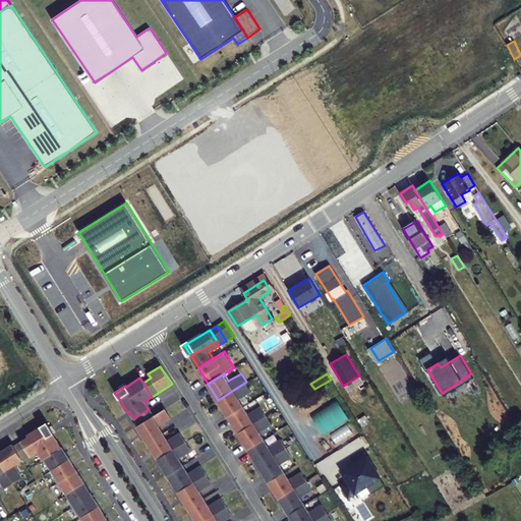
[(246,382),(218,400),(228,416),(244,406),(239,399),(252,391),(246,382)]
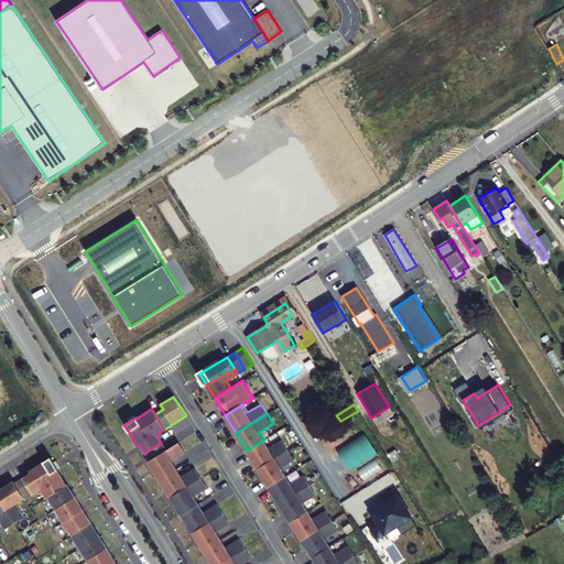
[(365,435),(337,453),(349,472),(377,454),(365,435)]
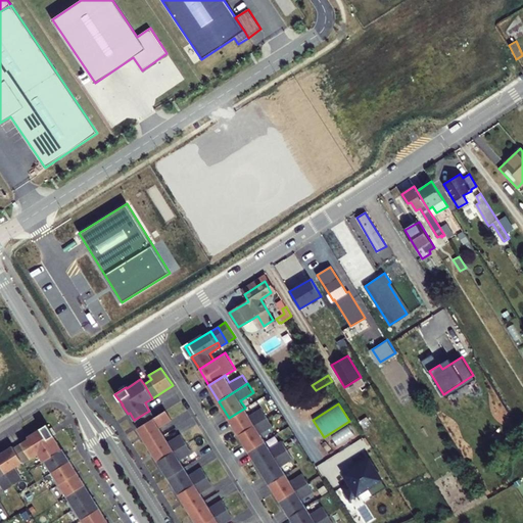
[(245,408),(229,418),(240,434),(268,417),(263,408),(250,416),(245,408)]
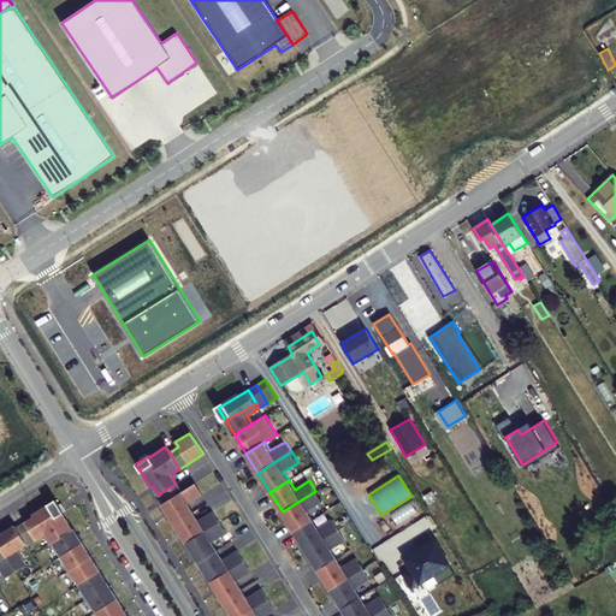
[(176,484),(158,495),(164,503),(161,504),(173,525),(193,513),(187,504),(202,495),(195,484),(182,492),(176,484)]
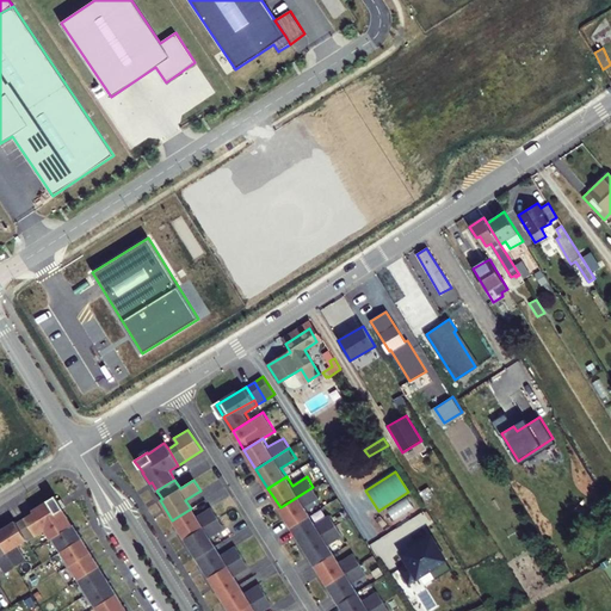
[(313,487),(281,507),(291,526),(310,514),(306,506),(320,497),(313,487)]
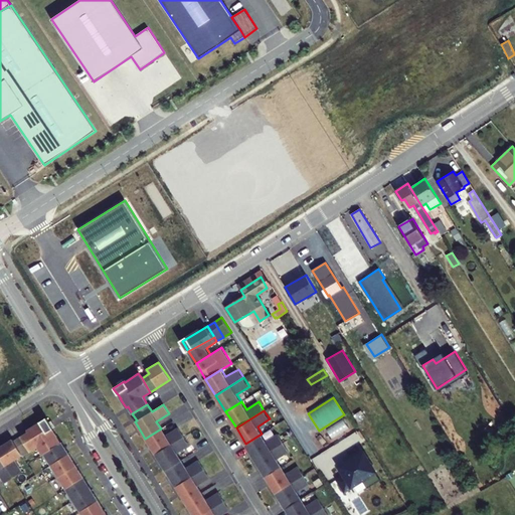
[(42,455),(60,443),(52,430),(53,430),(46,418),(39,422),(40,423),(36,425),(35,424),(27,431),(28,433),(37,448),(42,455)]
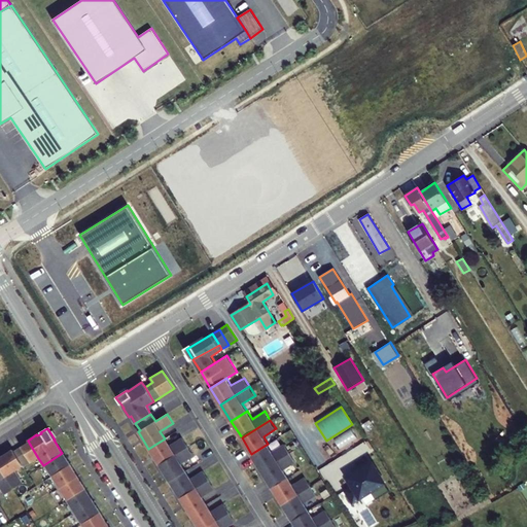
[(165,438),(148,449),(159,465),(187,447),(181,437),(169,446),(165,438)]
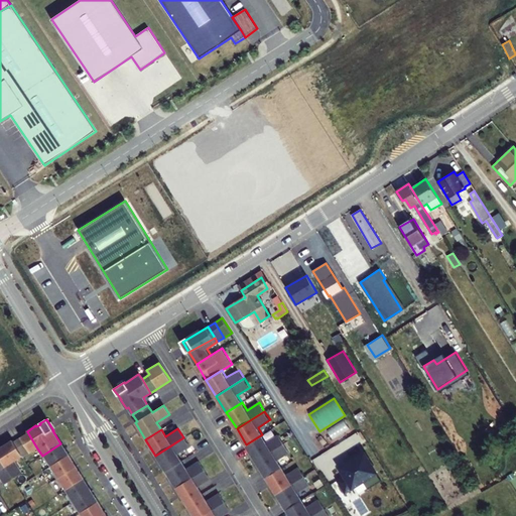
[(20,437),(30,453),(37,448),(28,433),(20,437)]
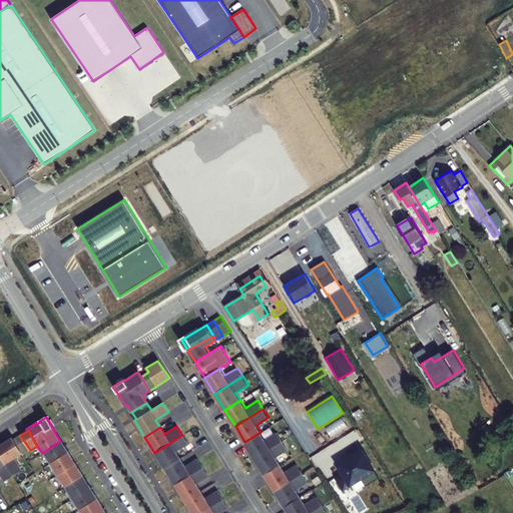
[(261,432),(244,442),(254,458),(283,441),(278,432),(266,439),(261,432)]
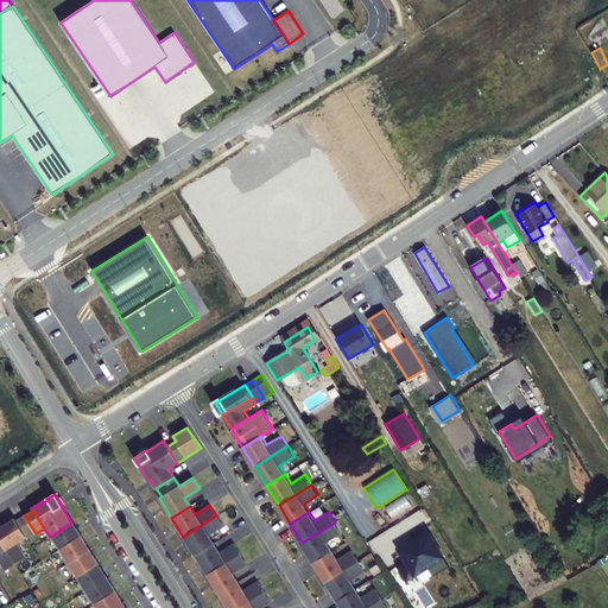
[(24,515),(16,521),(25,538),(26,539),(36,533),(24,515)]
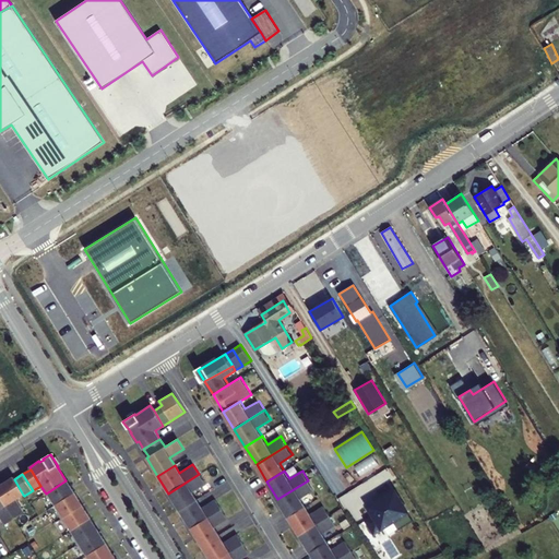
[(199,474),(168,494),(179,511),(197,500),(191,492),(205,484),(199,474)]
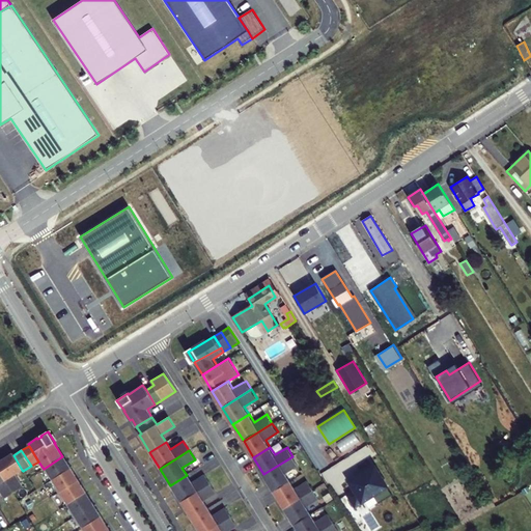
[(0,460),(0,471),(14,494),(23,487),(15,475),(22,470),(14,455),(12,453),(0,460)]
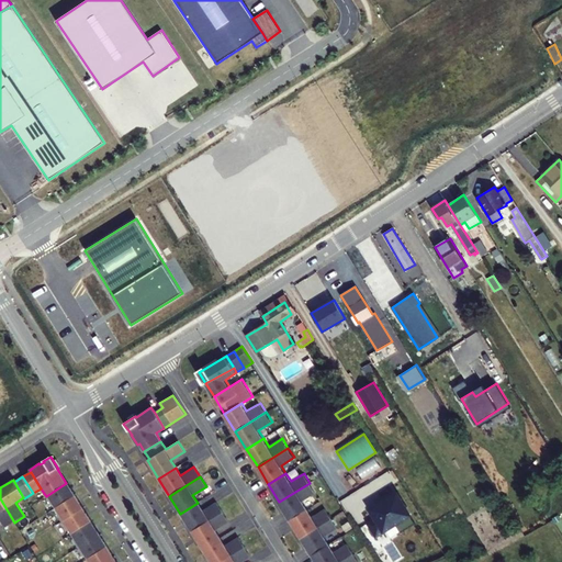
[(66,483),(46,496),(52,505),(53,504),(56,508),(75,495),(67,483),(66,483)]
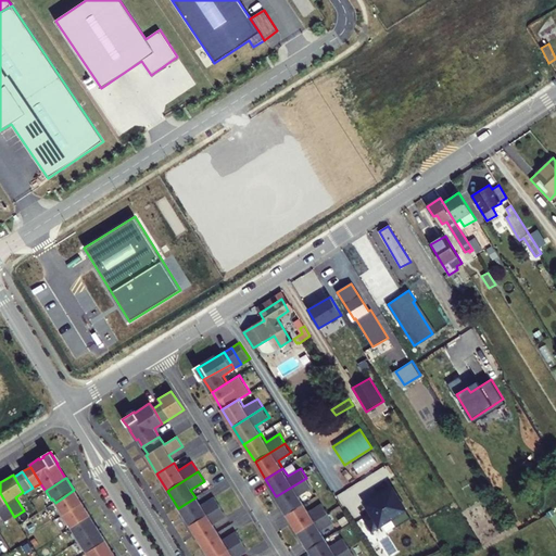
[(306,478),(276,496),(288,514),(304,503),(300,495),(313,487),(306,478)]
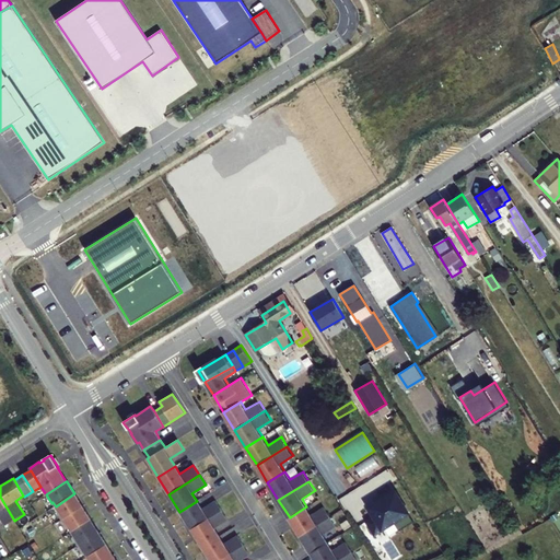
[(376,500),(368,505),(374,516),(366,521),(374,534),(394,522),(398,531),(413,521),(395,490),(376,501),(376,500)]
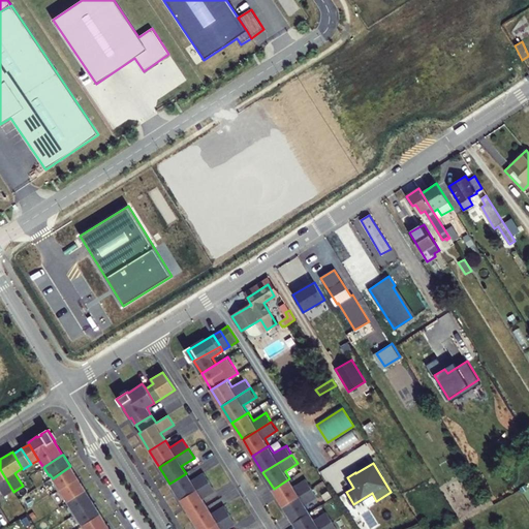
[(70,466),(53,478),(55,483),(54,484),(58,491),(79,478),(70,466)]
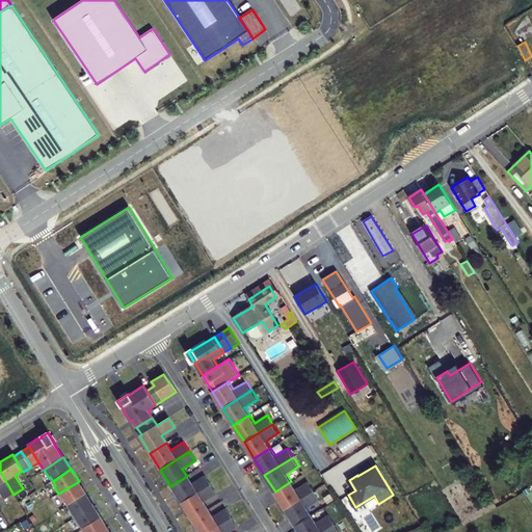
[(14,495),(0,472),(0,493),(4,500),(14,495)]
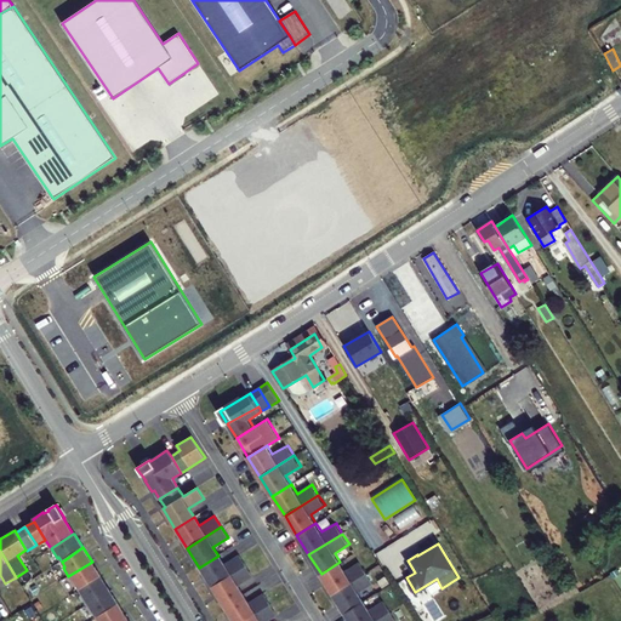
[(218,556),(199,568),(211,587),(245,565),(239,554),(224,564),(218,556)]
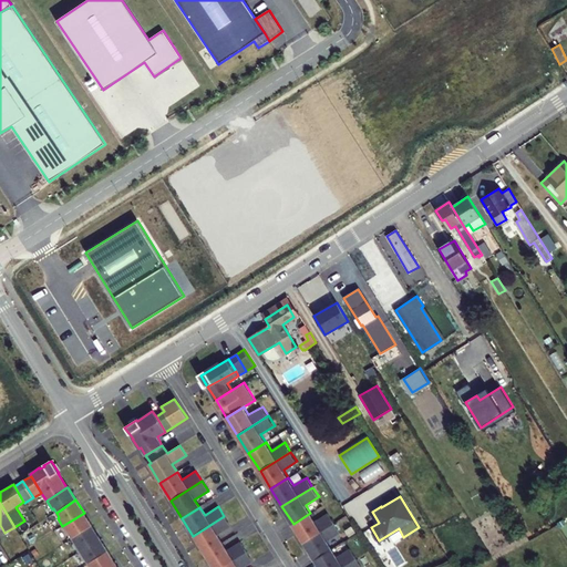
[(84,513),(62,526),(68,535),(70,534),(72,538),(92,526),(84,513)]
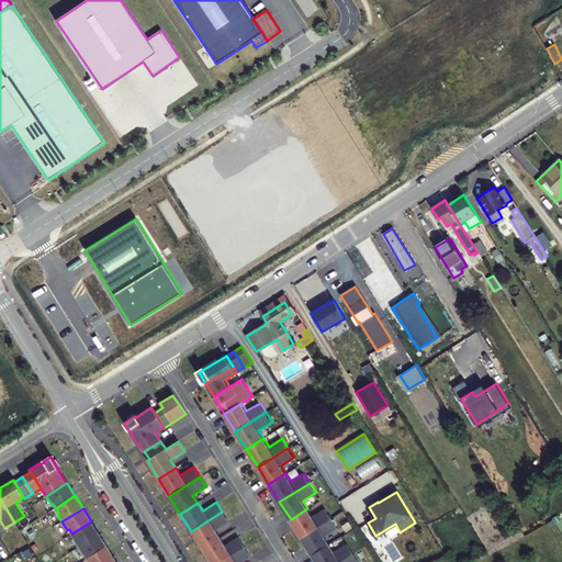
[(307,508),(291,519),(302,537),(333,518),(326,508),(313,517),(307,508)]
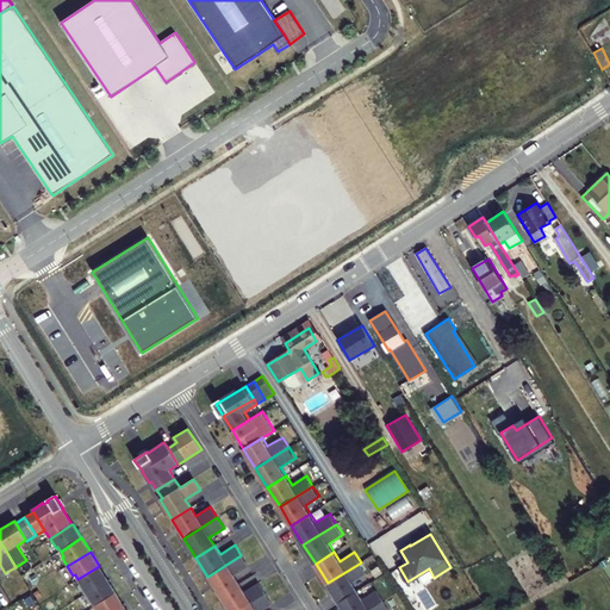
[(241,555),(207,577),(219,596),(238,584),(234,576),(248,566),(241,555)]
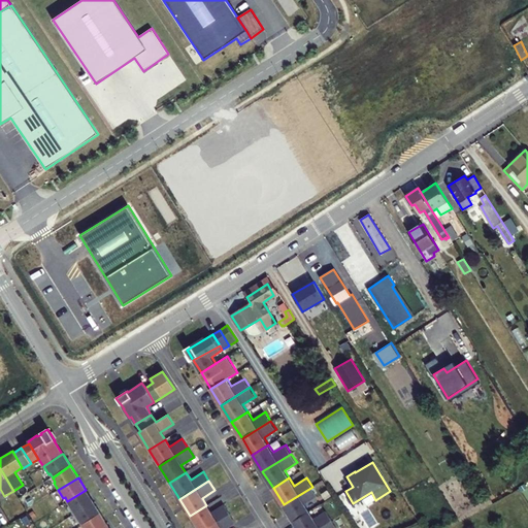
[(312,487),(284,504),(294,522),(306,513),(309,512),(305,504),(318,496),(312,487)]
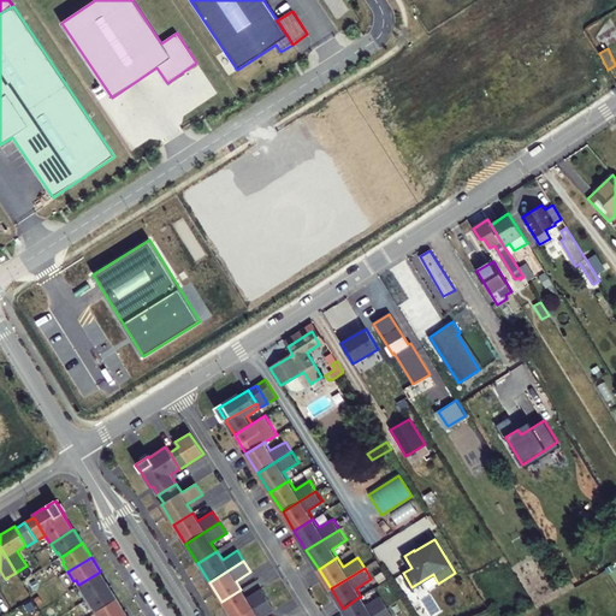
[(100,572),(78,585),(82,590),(80,592),(86,600),(108,586),(100,572)]
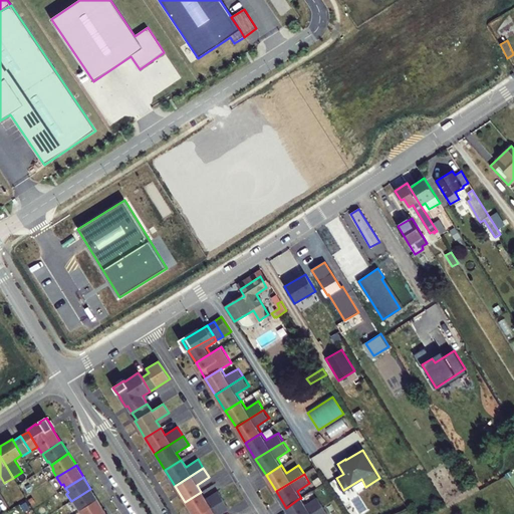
[(90,489),(71,501),(76,508),(77,507),(80,511),(97,500),(90,489)]
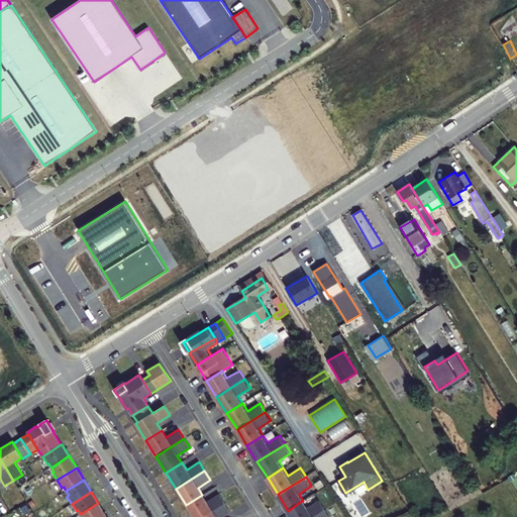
[(202,495),(186,505),(193,516),(202,516),(224,503),(219,495),(207,502),(202,495)]
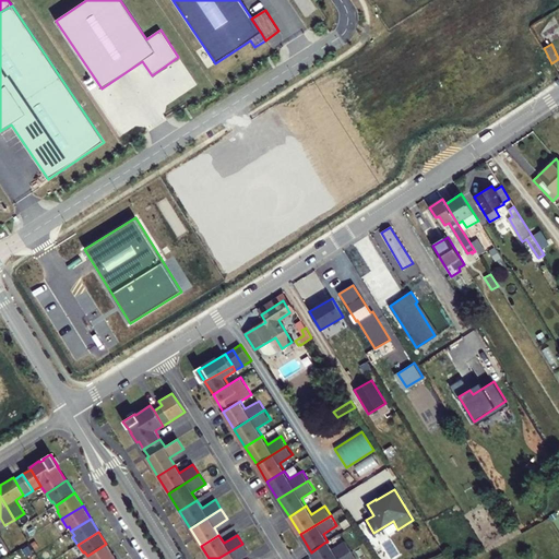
[(324,543),(311,552),(314,558),(337,558),(353,550),(346,540),(333,548),(328,542),(324,543)]
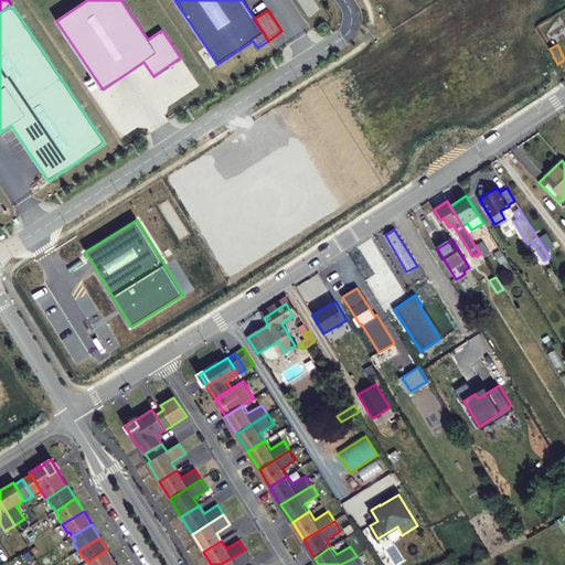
[(107,550),(88,562),(89,564),(110,564),(115,562),(107,550)]
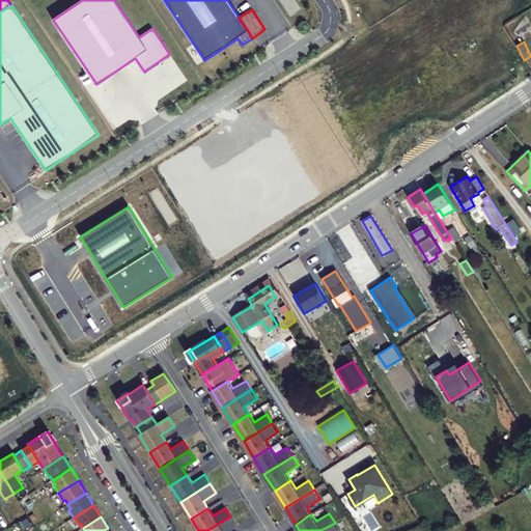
[(230,516),(207,530),(228,530),(236,526),(230,516)]
